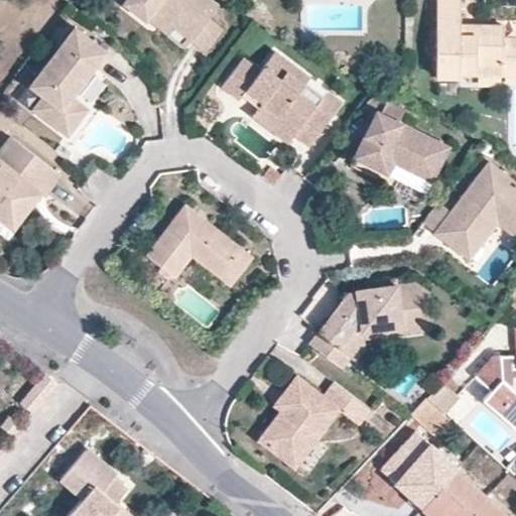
[(146,23),(147,21),(154,13),(194,41),(207,51),(223,29),(209,18),(219,6),(210,0),(127,0),(123,6),(146,23)]
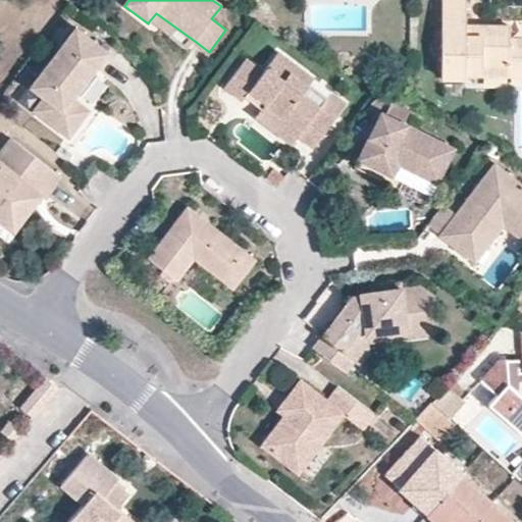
[(464,77),(464,75),(465,65),(507,66),(507,75),(521,75),(521,39),(507,39),(507,25),(465,25),(464,0),(441,0),(441,77),(464,77)]
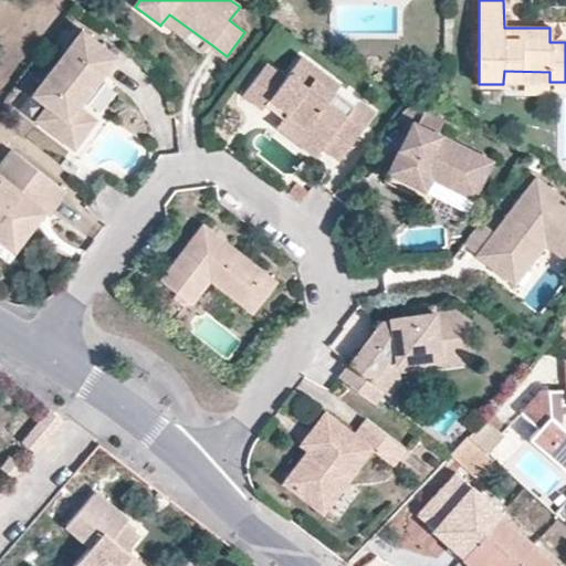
[(169,14),(161,23),(203,54),(212,45),(169,14)]
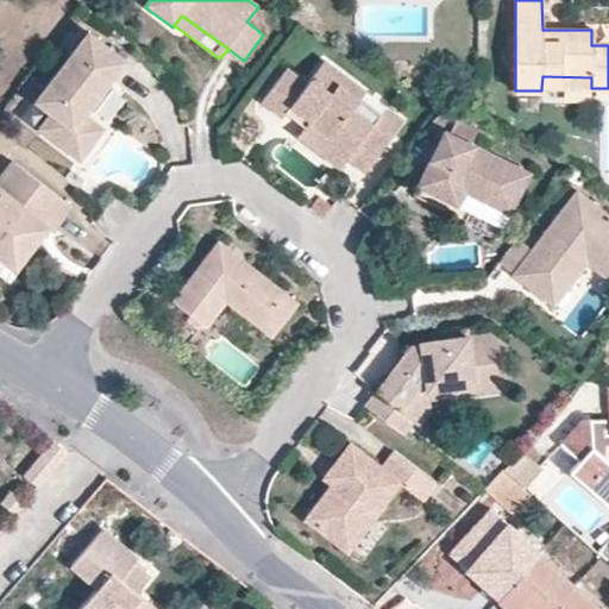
[(86,35),(54,76),(63,83),(56,94),(45,87),(32,104),(49,114),(36,131),(77,161),(100,129),(82,114),(87,110),(104,85),(121,62),(86,35)]
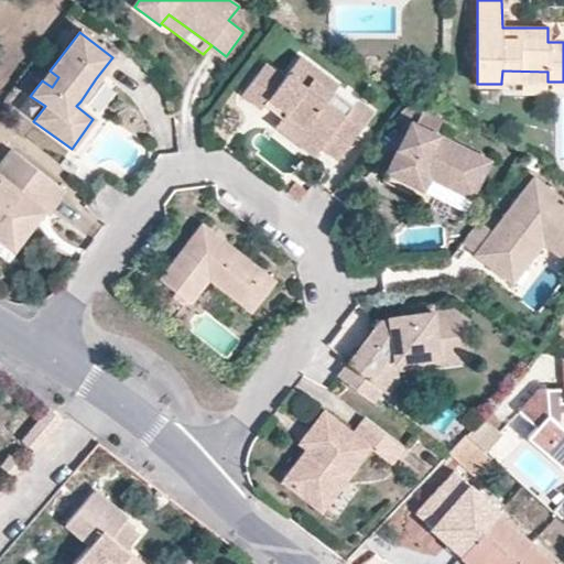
[(282,78),(262,64),(240,95),(259,109),(261,106),(268,97),(286,111),(284,114),(304,128),(300,132),(322,148),(336,160),(371,114),(354,99),(342,116),(323,102),(336,86),(297,57),(282,78)]
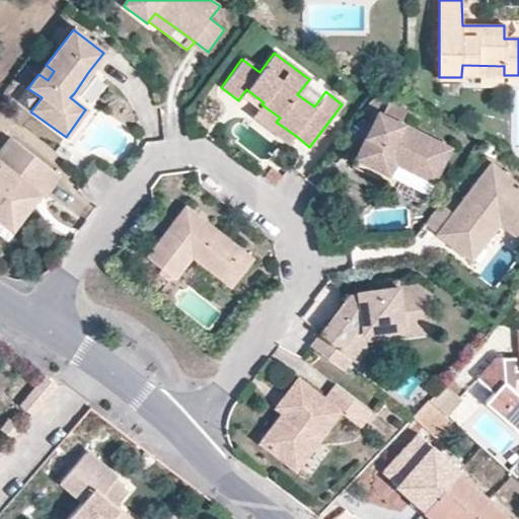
[(46,65),(39,74),(48,80),(54,71),(46,65)]
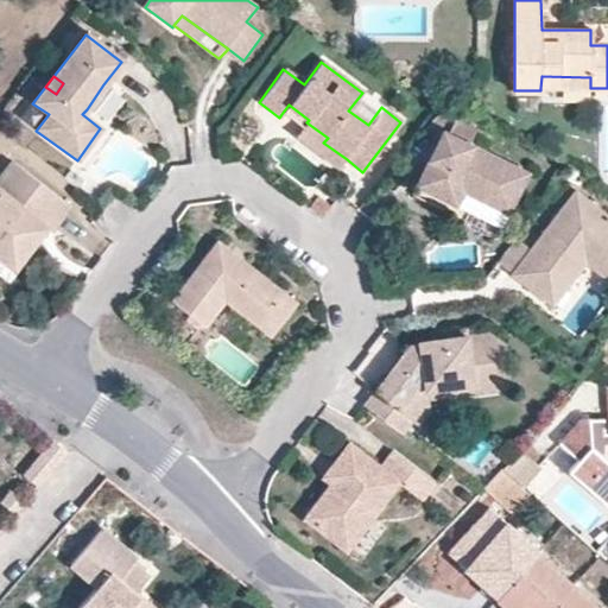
[(542,76),(540,88),(590,88),(590,77),(542,76)]
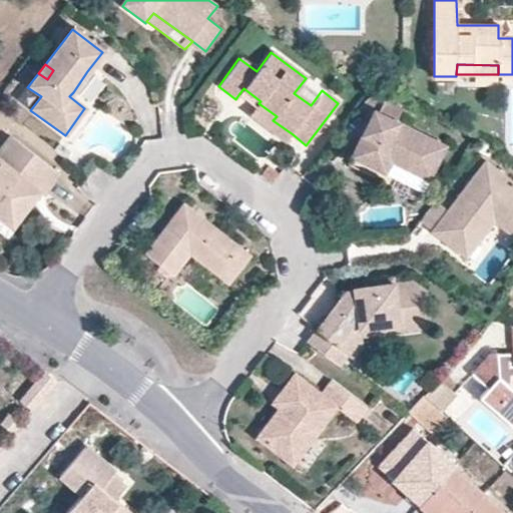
[(91,75),(87,71),(73,92),(77,94),(91,75)]
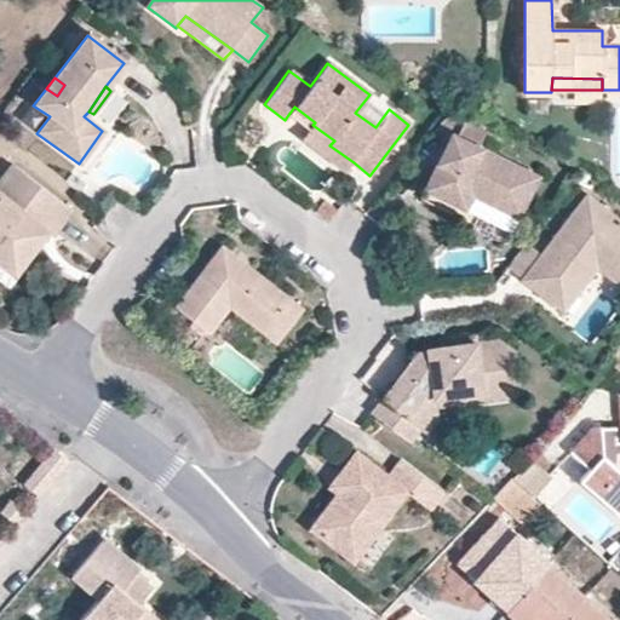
[(315,122),(294,107),(287,116),(308,132),(313,125),(315,122)]
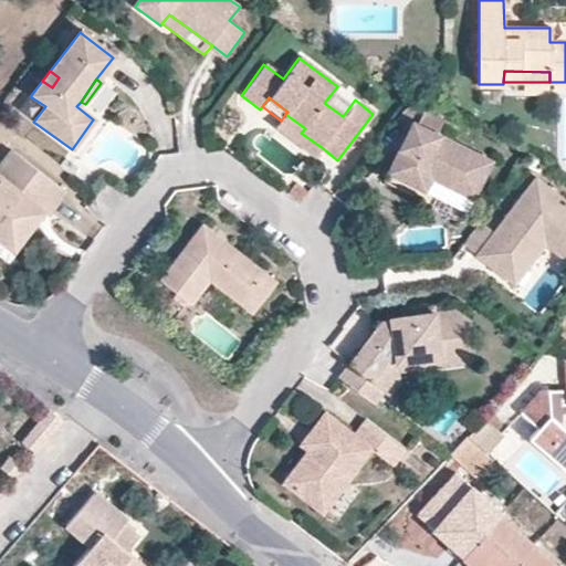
[(441,174),(438,180),(474,197),(491,158),(411,122),(387,171),(426,189),(431,176),(433,169),(441,174)]
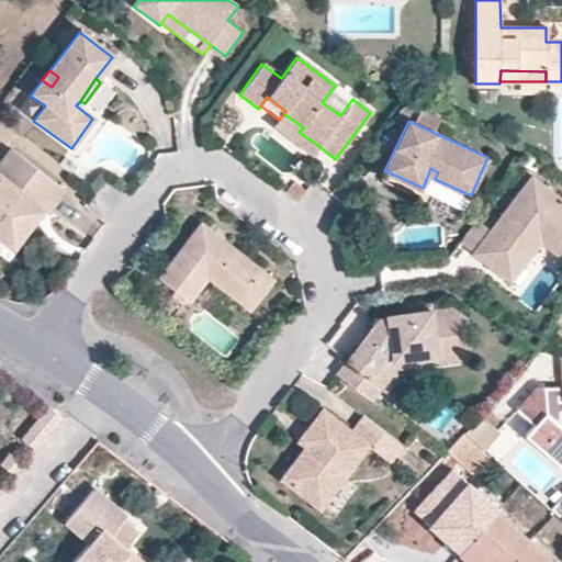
[(321,147),(299,132),(293,139),(314,156),(321,147)]
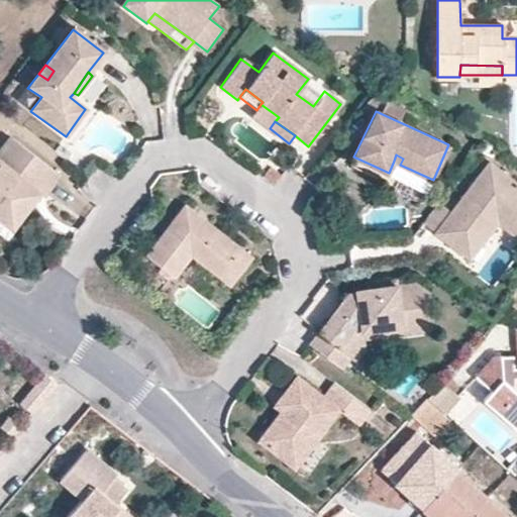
[(0,219),(13,229),(30,207),(31,206),(24,200),(31,191),(38,196),(41,198),(57,177),(9,138),(0,150),(0,219)]
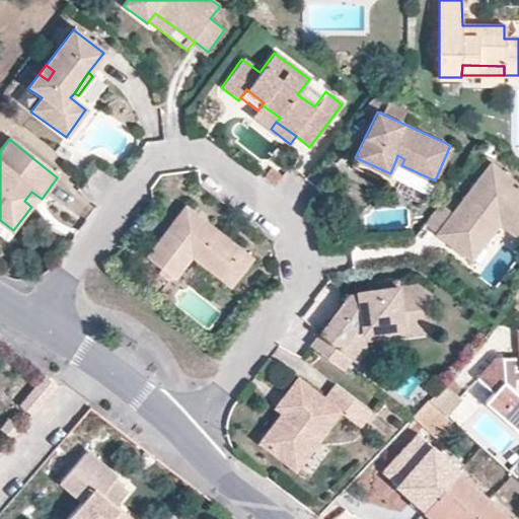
[(395,161),(401,165),(404,159),(397,155),(395,161)]
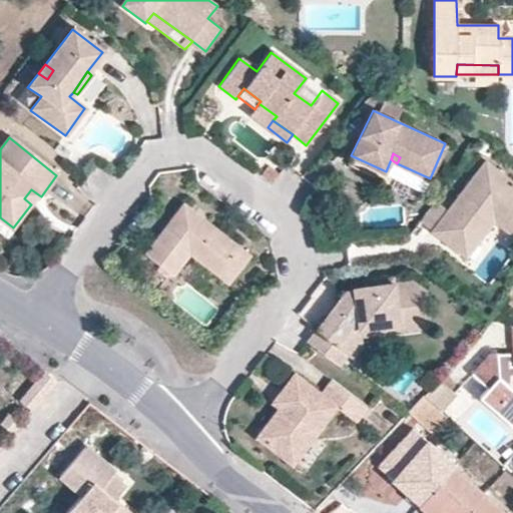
[(512,179),(488,160),(434,231),(448,242),(463,221),(476,231),(484,222),(492,228),(497,222),(512,234),(512,179)]
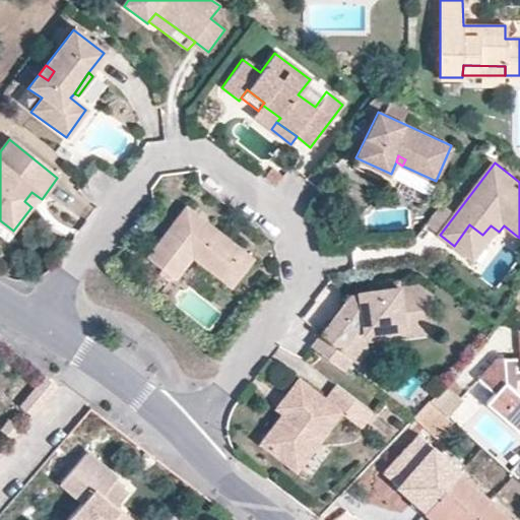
[(24,201),(31,207),(39,197),(31,192),(24,201)]
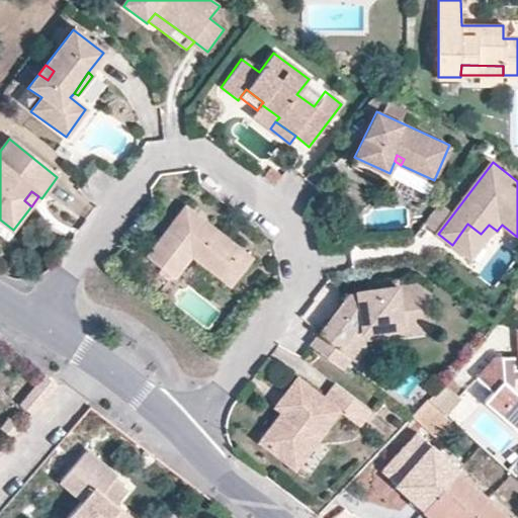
[(231,288),(254,258),(185,205),(145,258),(175,280),(191,258),(231,288)]
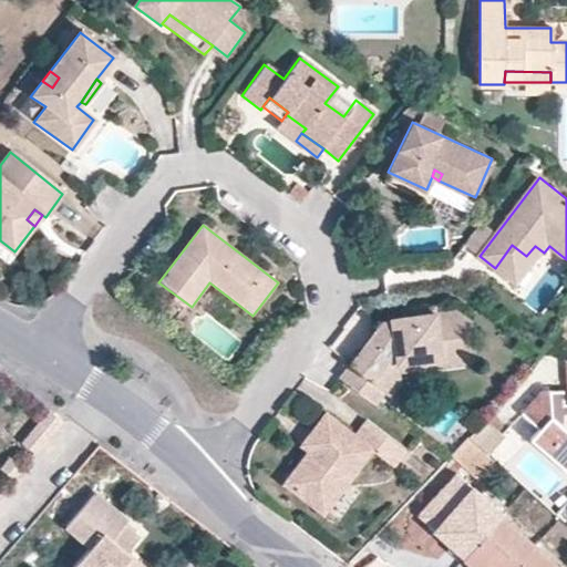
[(518,286),(544,253),(535,246),(526,256),(512,245),(495,268),(518,286)]
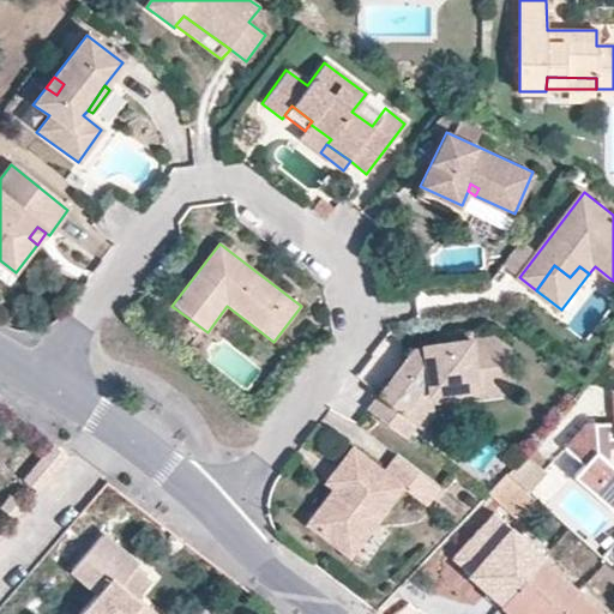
[(445,344),(469,339),(469,332),(445,336),(445,344)]
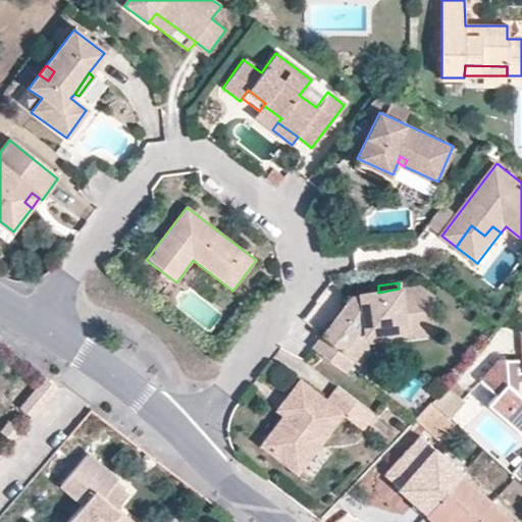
[(417,288),(399,289),(378,293),(358,295),(359,298),(349,298),(320,336),(343,353),(351,341),(353,335),(353,332),(353,327),(351,324),(347,322),(356,312),(358,311),(361,335),(406,328),(408,336),(436,332),(431,296),(417,288)]
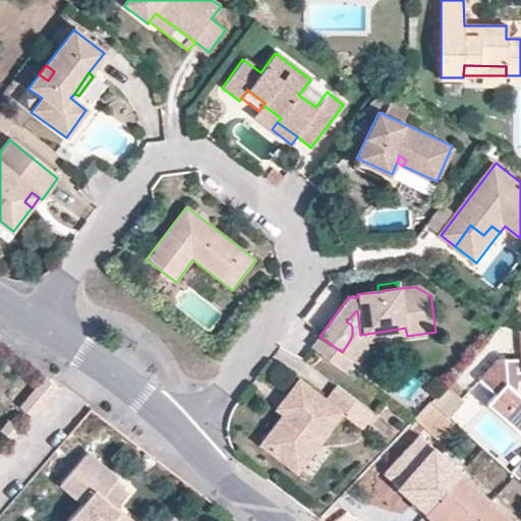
[(357,344),(407,336),(405,328),(360,335),(357,310),(355,311),(346,322),(350,324),(352,327),(352,332),(352,335),(350,340),(342,352),(348,356),(357,344)]
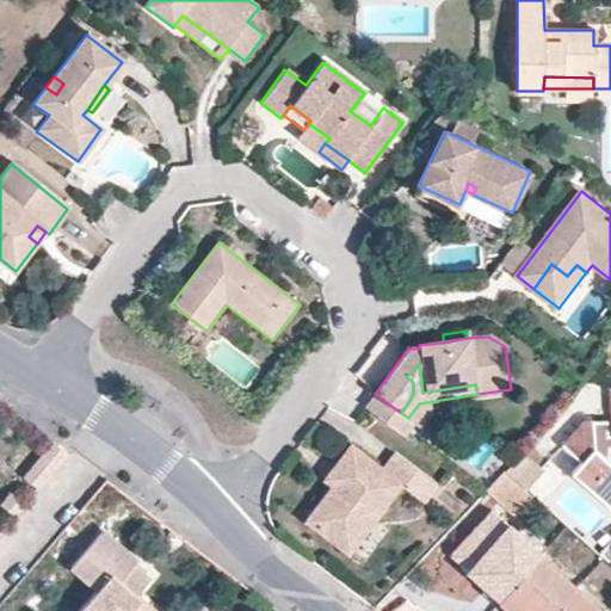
[(610,434),(605,434),(605,419),(581,420),(562,445),(580,461),(572,471),(610,507),(610,464),(608,462),(608,446),(610,446),(610,434)]
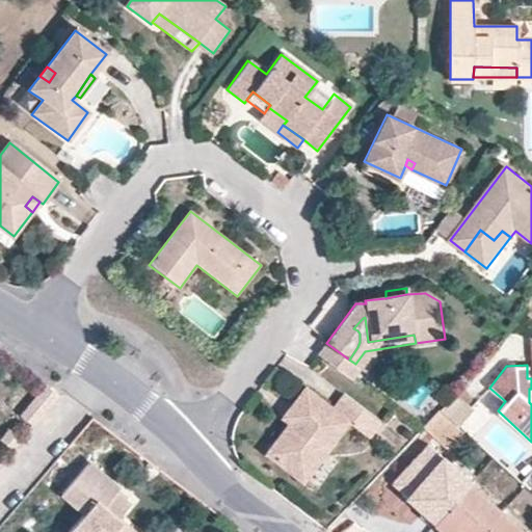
[(31,425),(58,394),(46,383),(21,415),(31,425)]
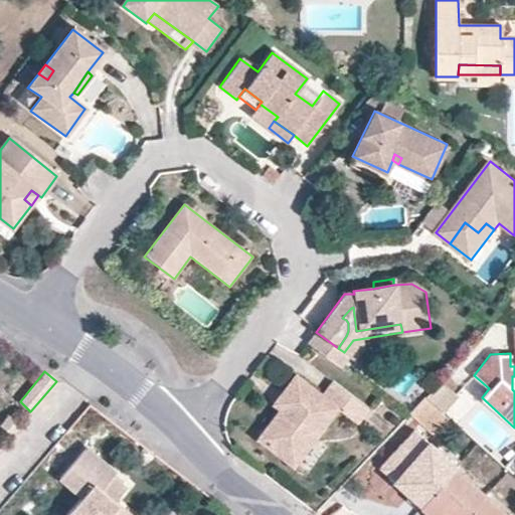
[(294,373),(280,391),(293,401),(285,411),(278,407),(255,437),(285,459),(306,430),(313,436),(335,406),(355,421),(365,407),(330,381),(320,393),(294,373)]
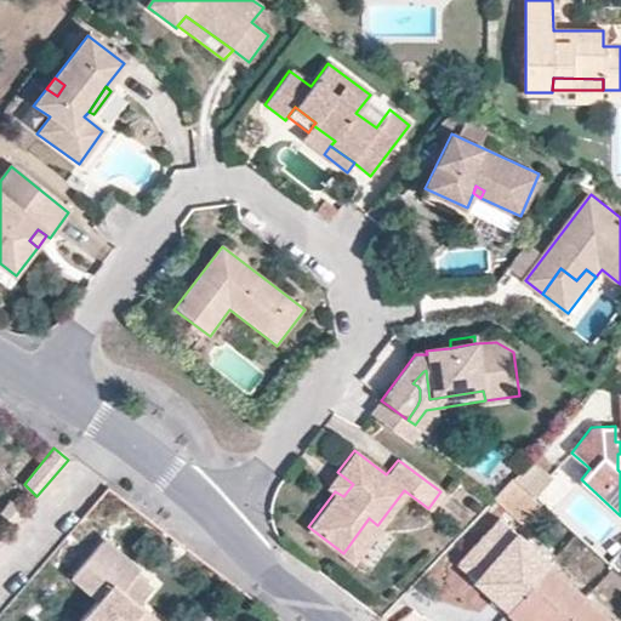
[(328,485),(335,491),(343,496),(353,484),(337,472),(328,485)]
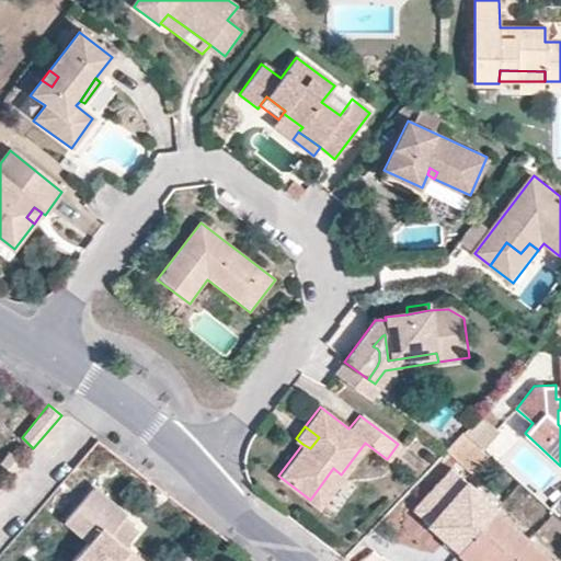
[(494,458),(465,433),(464,432),(446,451),(476,477),(494,458)]
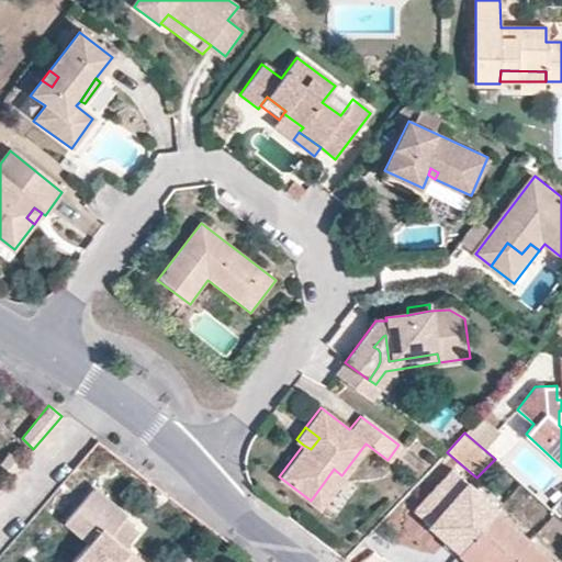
[(317,506),(341,475),(334,469),(311,501),(317,506)]
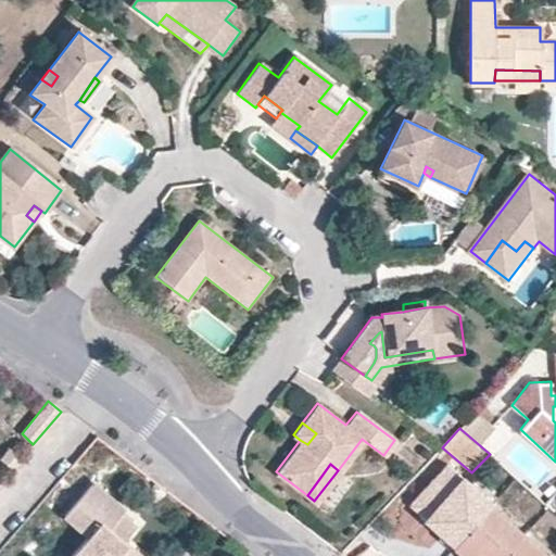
[(125,509),(93,482),(65,517),(89,536),(72,555),(139,555),(124,542),(131,532),(116,520),(121,515),(125,509)]
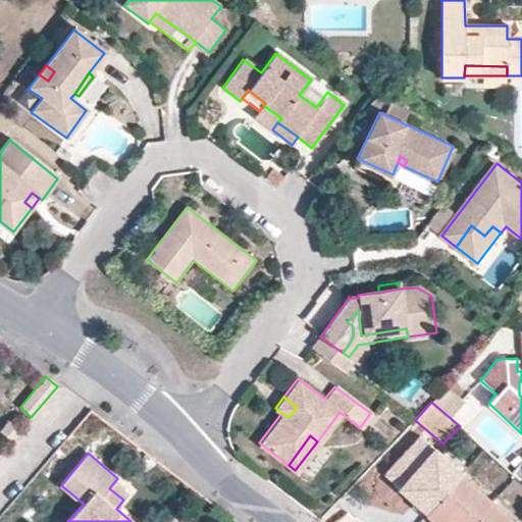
[(426,512),(436,521),(514,521),(461,475),(426,512)]
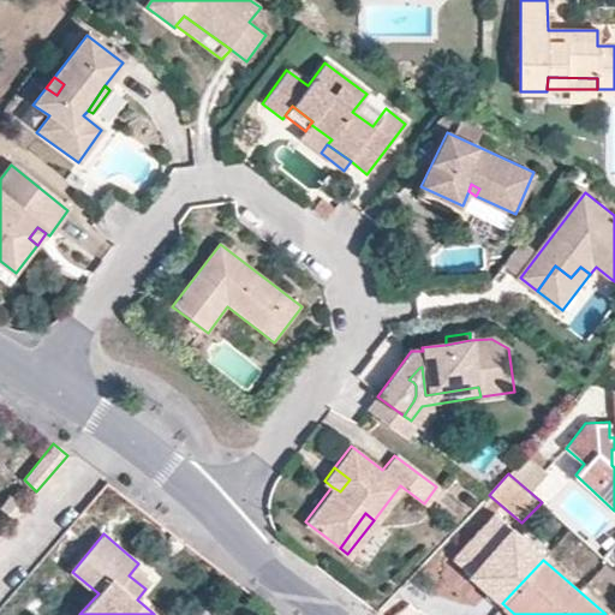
[(150,584),(133,569),(129,575),(145,589),(150,584)]
